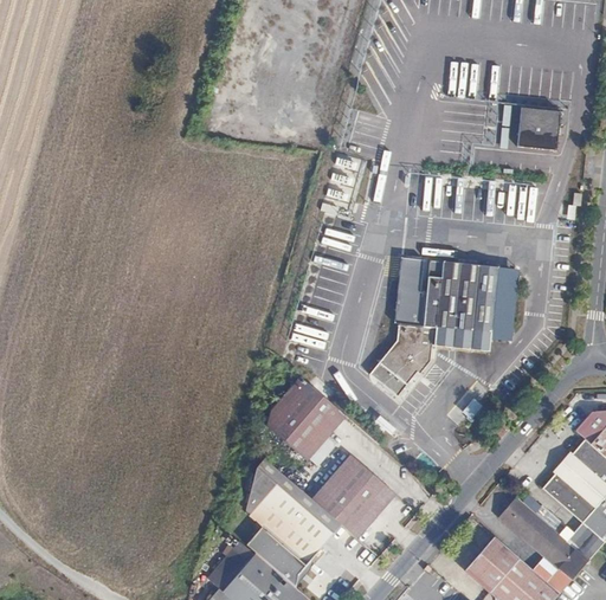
[(554,148),(558,105),(502,102),(500,131),(511,133),(510,144),(554,148)]
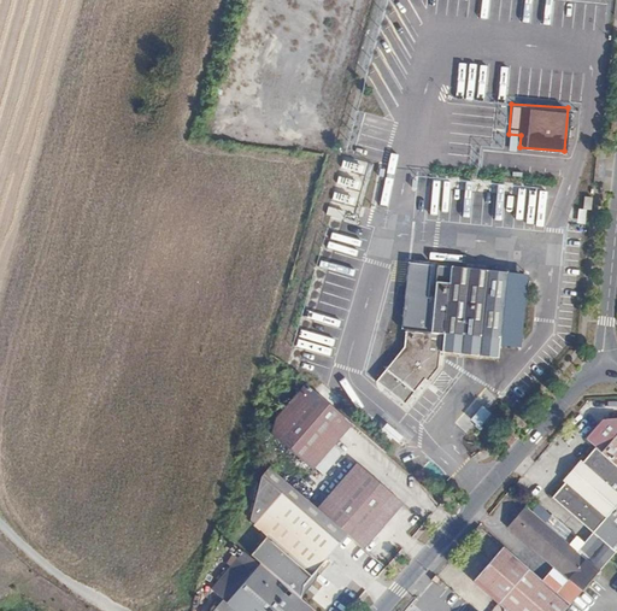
[(359,210),(365,154),(338,151),(330,212),(342,213),(342,209),(359,210)]
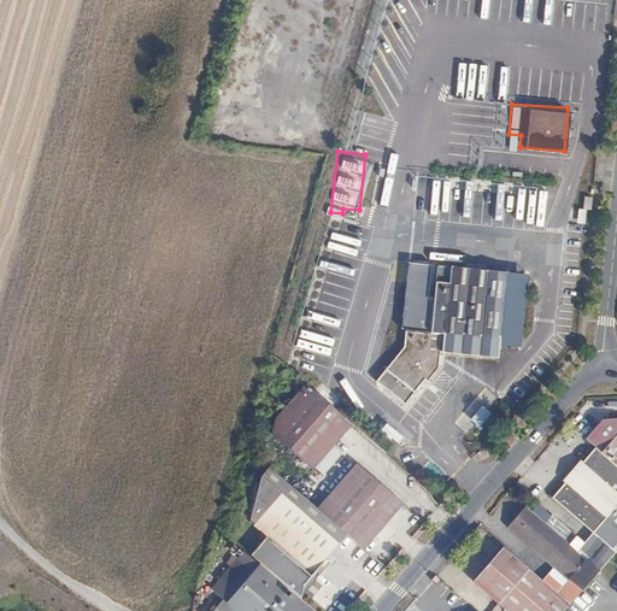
[(505,270),(491,269),(456,265),(453,283),(440,281),(438,297),(433,297),(435,274),(412,271),(410,294),(406,329),(410,329),(407,342),(377,377),(405,400),(416,388),(425,377),(430,380),(441,369),(445,347),(497,352),(498,339),(505,270)]
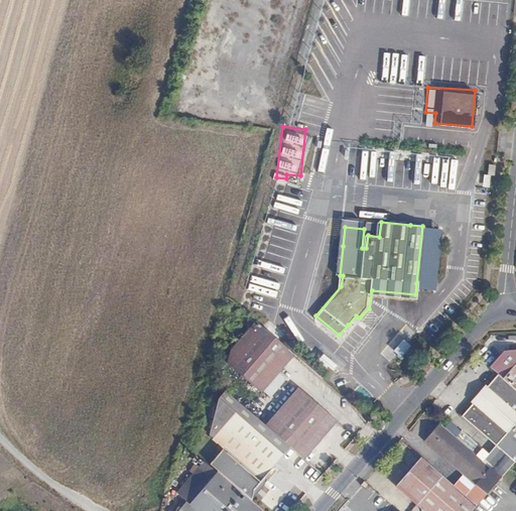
[(294,353),(265,328),(228,348),(227,362),(260,393),(294,353)]
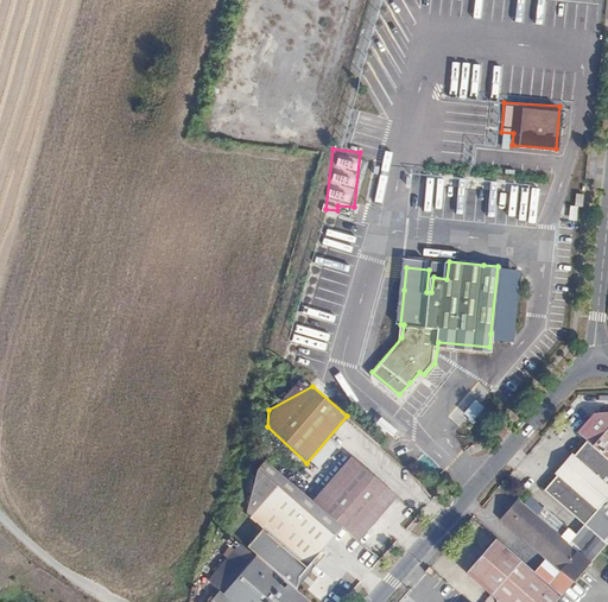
[(472,416),(481,400),(470,393),(461,409),(472,416)]
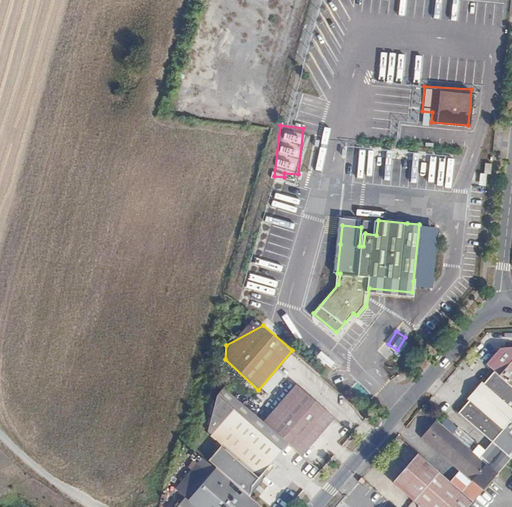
[(493,371),(511,387),(511,347),(498,349),(485,364),(493,371)]
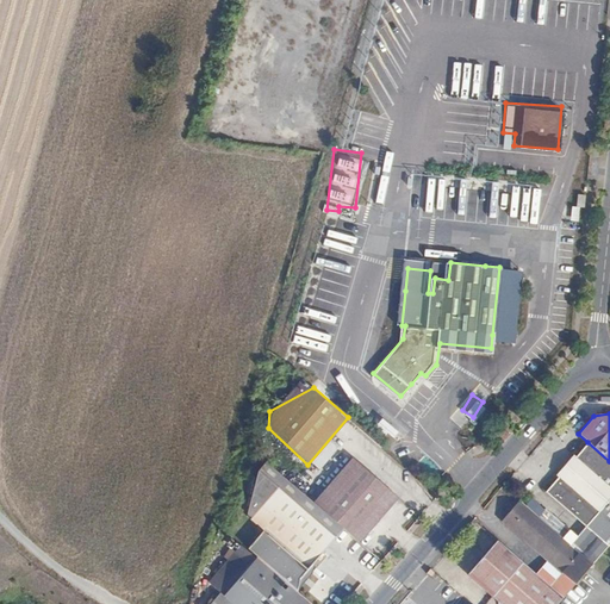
[(608,546),(609,542),(609,461),(587,442),(577,455),(573,453),(555,473),(560,477),(546,492),(585,527),(608,546)]
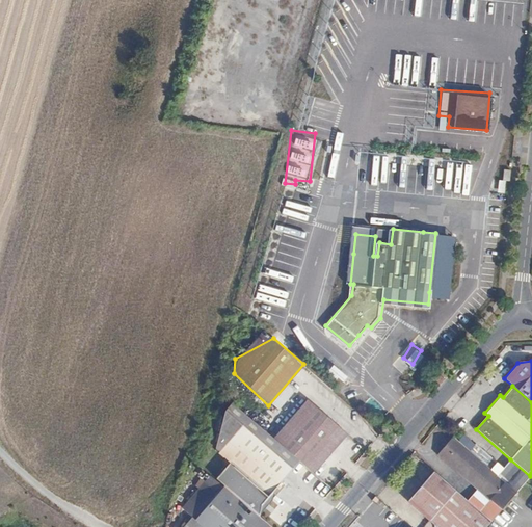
[(309,400),(274,440),(300,462),(315,473),(346,433),(309,400)]
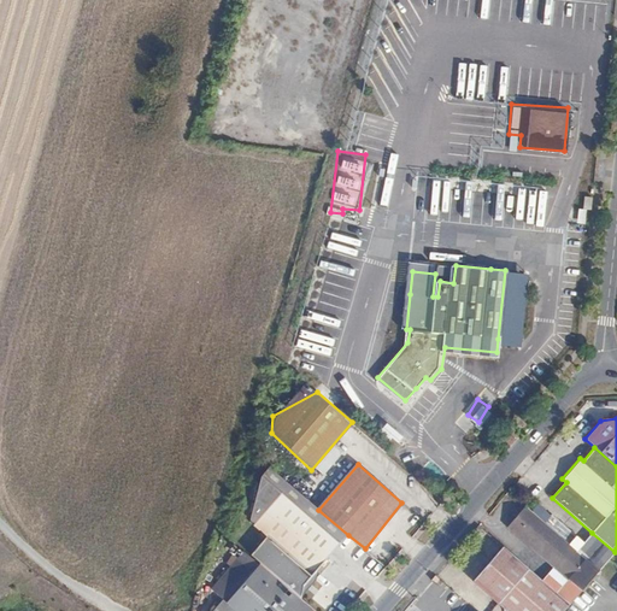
[(318,510),(270,468),(262,477),(252,522),(256,528),(269,539),(253,558),(260,563),(303,599),(304,588),(348,535),(318,510)]
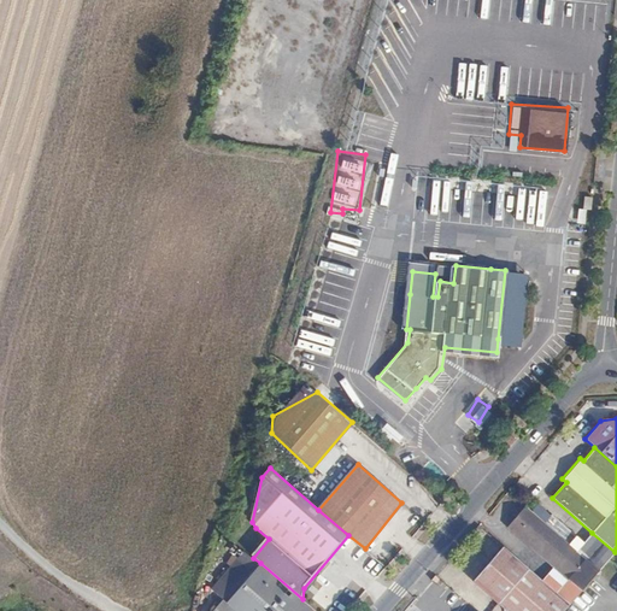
[(570,604),(600,570),(577,551),(526,506),(509,526),(552,565),(540,579),(570,604)]
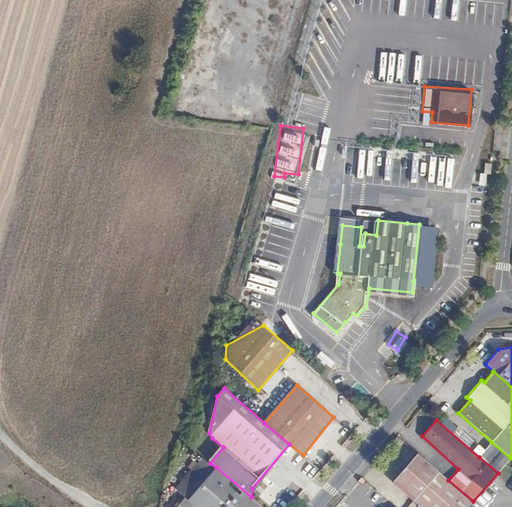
[(491,442),(479,457),(498,473),(510,458),(491,442)]
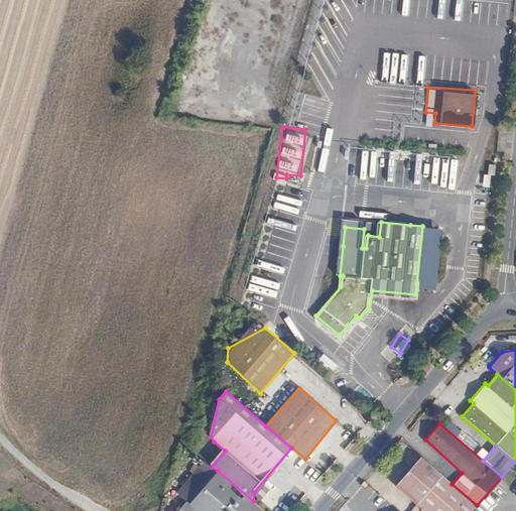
[(396,486),(424,510),(471,510),(477,505),(452,484),(420,457),(396,486)]
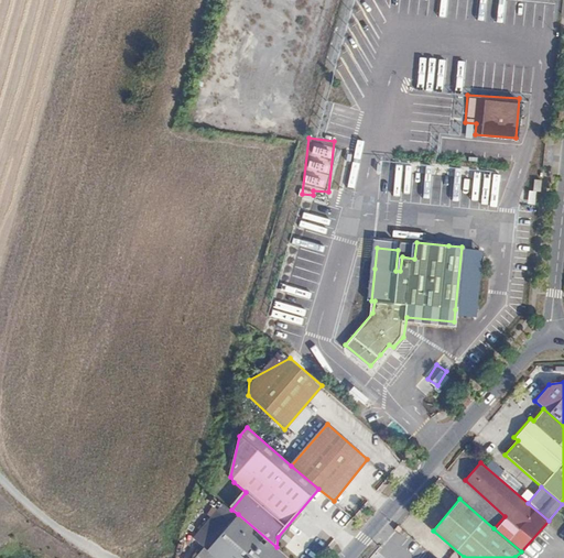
[(289,557),(277,547),(238,514),(235,516),(225,507),(195,540),(206,550),(199,557),(289,557)]
